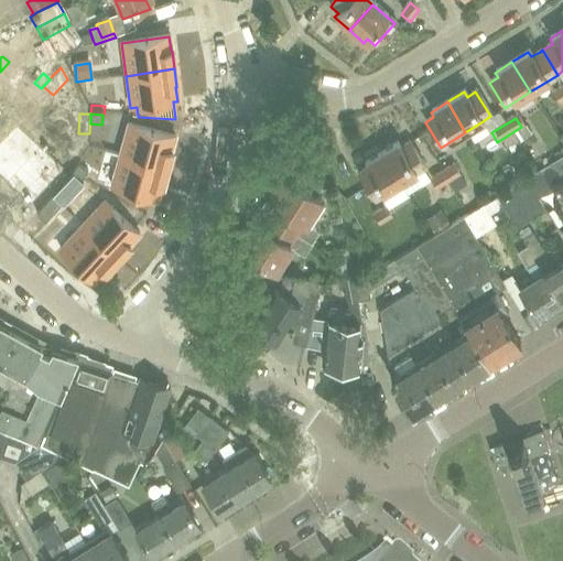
[(128,125),(119,157),(166,170),(171,152),(170,152),(174,138),(128,125)]
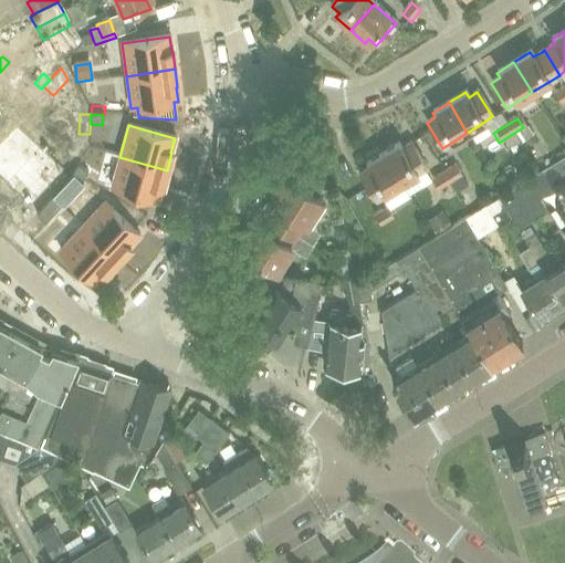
[(16,129),(0,145),(0,181),(6,187),(39,152),(16,129)]
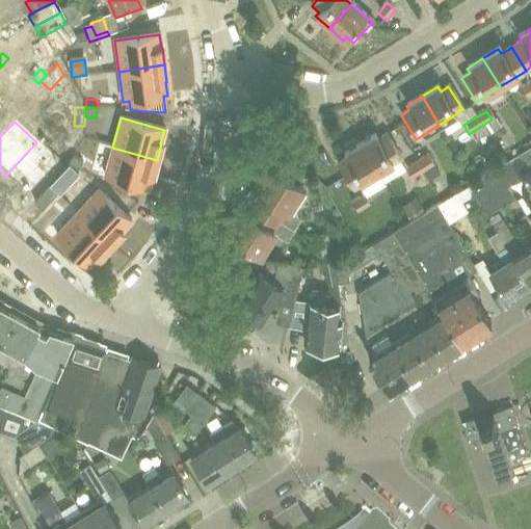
[(376,174),(399,159),(385,135),(377,140),(374,136),(359,146),(376,174)]
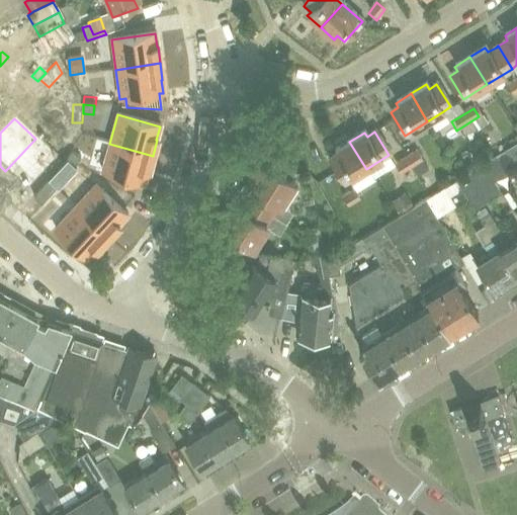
[(35,139),(5,171),(8,173),(8,174),(19,185),(20,184),(27,191),(58,159),(35,139)]
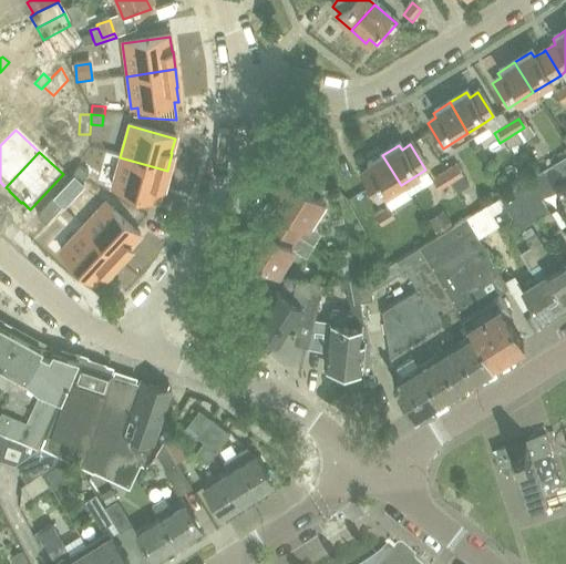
[(382,155),(366,165),(369,171),(360,176),(376,201),(401,185),(382,155)]
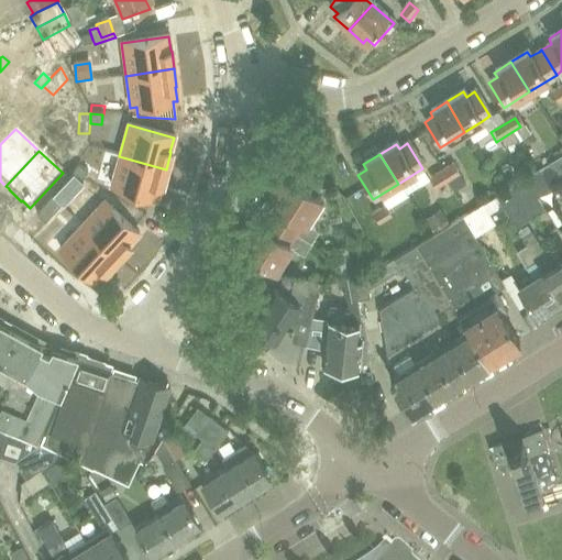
[(119,156),(110,187),(156,200),(161,186),(161,187),(166,169),(119,156)]
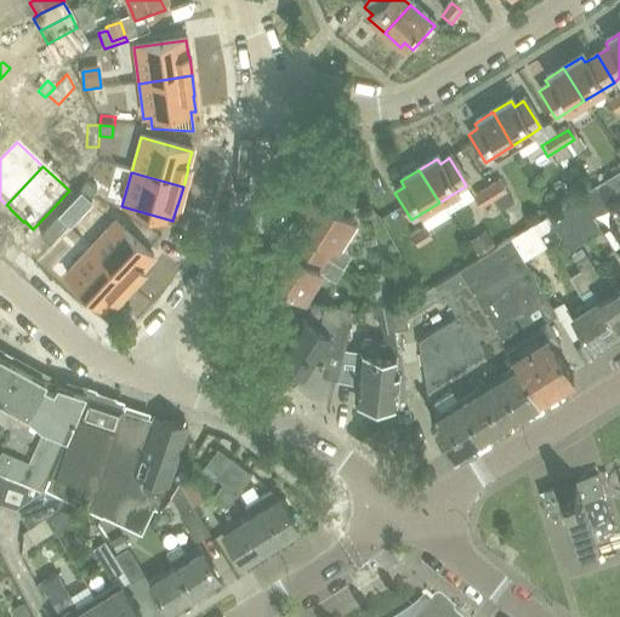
[(619,172),(608,180),(619,199),(619,172)]
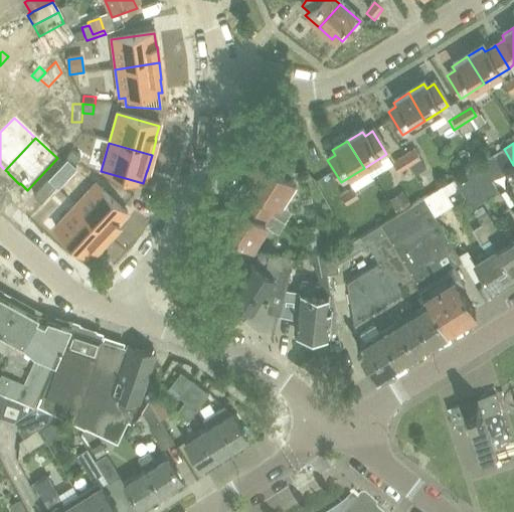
[(492,156),(503,174),(513,167),(513,165),(504,149),(492,156)]
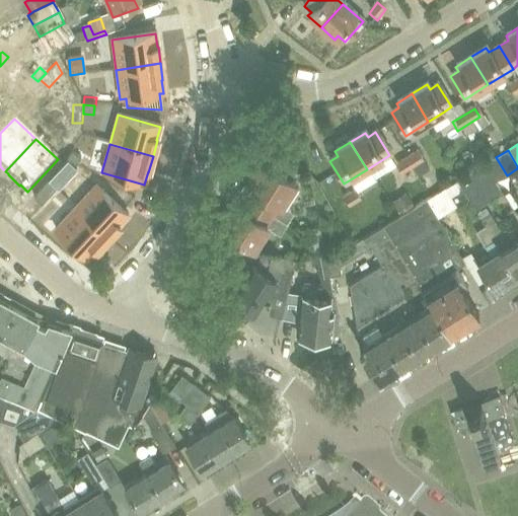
[(70,153),(66,160),(76,167),(80,160),(70,153)]
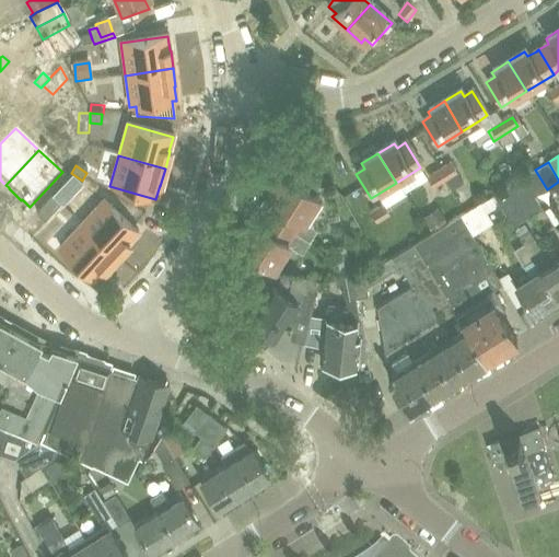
[(450,166),(424,181),(431,192),(444,184),(451,194),(462,187),(450,166)]
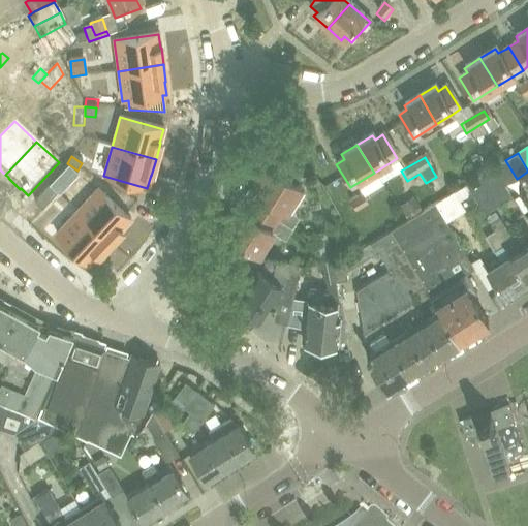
[(504,186),(517,179),(505,160),(465,185),(485,217),(513,200),(504,186)]
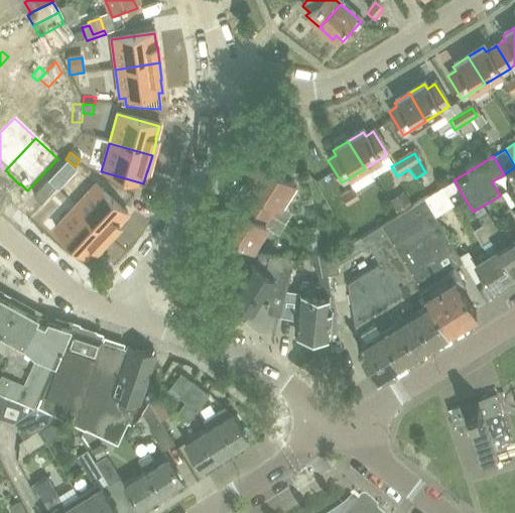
[(66,159),(60,166),(72,172),(76,166),(66,159)]
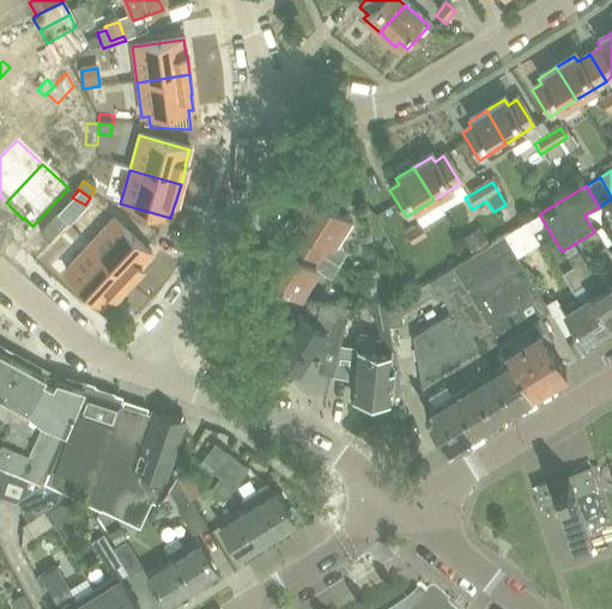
[(286,235),(321,256),(329,244),(331,245),(347,219),(346,208),(329,198),(325,205),(307,194),(291,220),(295,223),(286,235)]
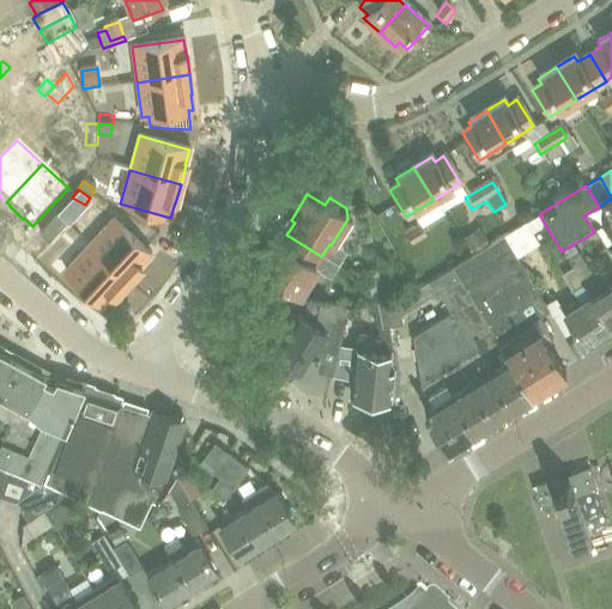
[(55,215),(46,226),(53,232),(62,223),(55,215)]
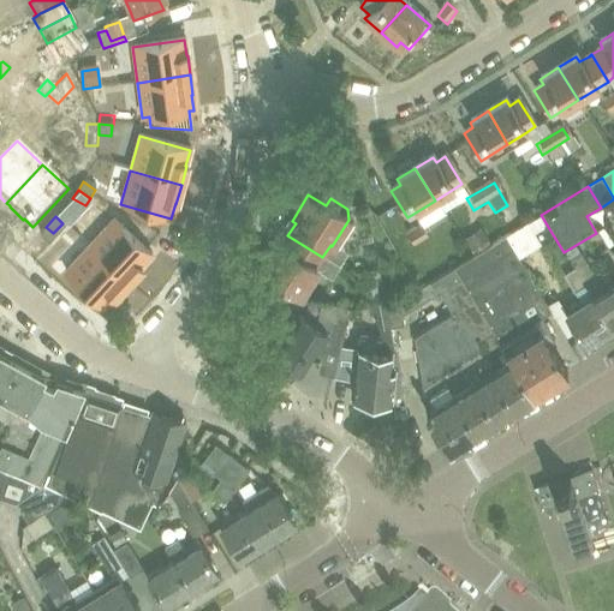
[(113,221),(89,246),(127,283),(141,269),(141,268),(151,257),(113,221)]
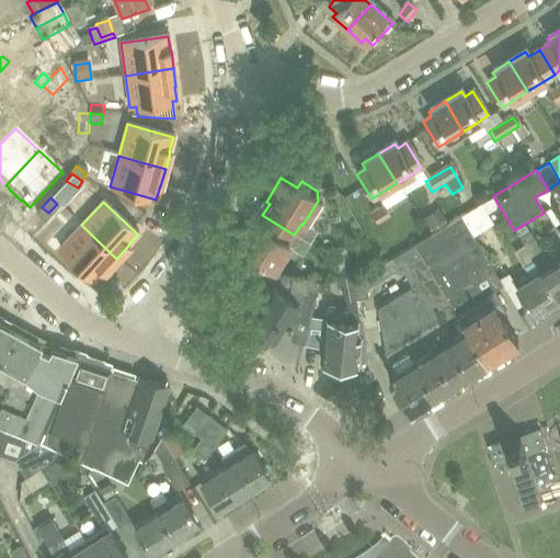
[(460,217),(472,237),(492,225),(480,205),(460,217)]
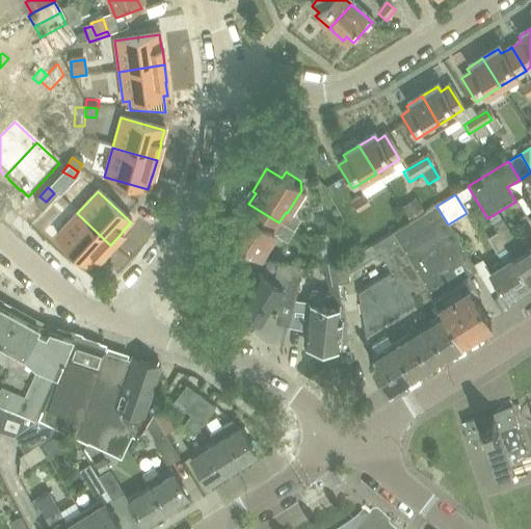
[(351,206),(357,214),(369,206),(363,197),(351,206)]
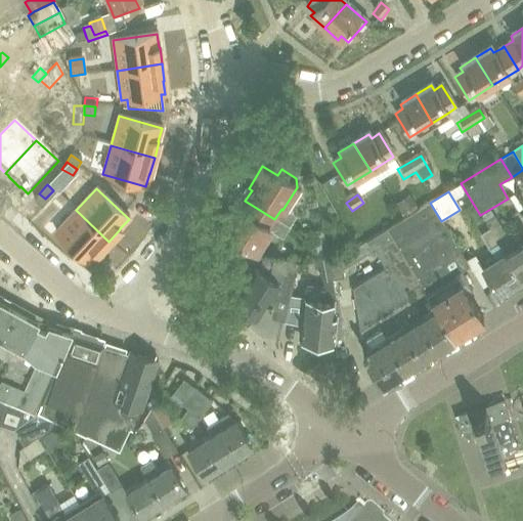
[(396,207),(403,219),(418,210),(410,198),(396,207)]
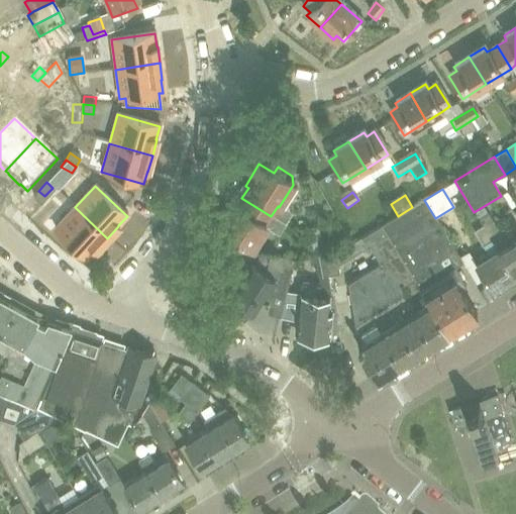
[(280,236),(286,226),(271,216),(241,198),(235,208),(232,206),(218,228),(229,235),(227,239),(238,246),(240,242),(252,249),(266,227),(280,236)]
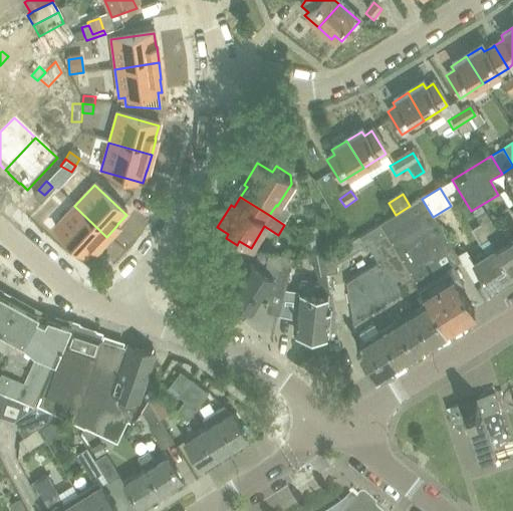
[(433,217),(422,199),(378,226),(444,331),(473,313),(459,289),(463,287),(451,268),(460,262),(433,217)]
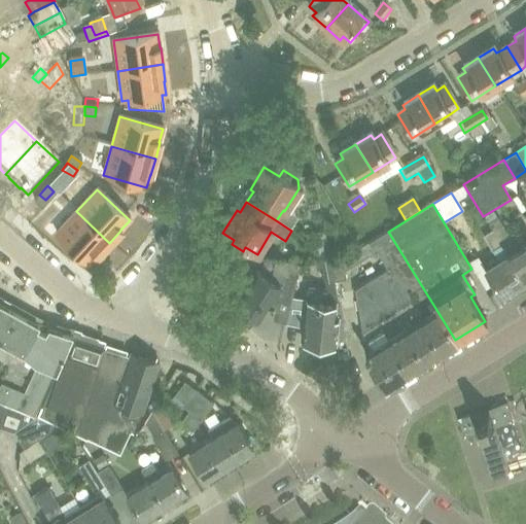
[(76,211),(55,234),(88,265),(97,254),(98,255),(109,243),(76,211)]
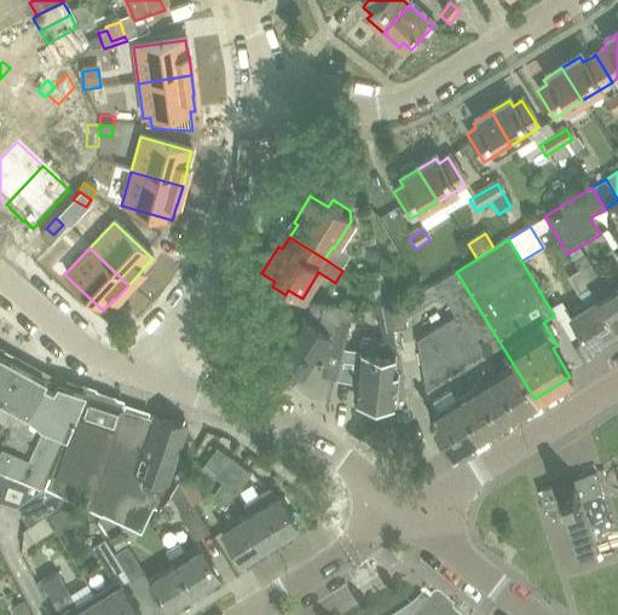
[(617,288),(607,295),(585,260),(575,266),(578,272),(589,289),(596,301),(614,332),(617,330),(617,288)]
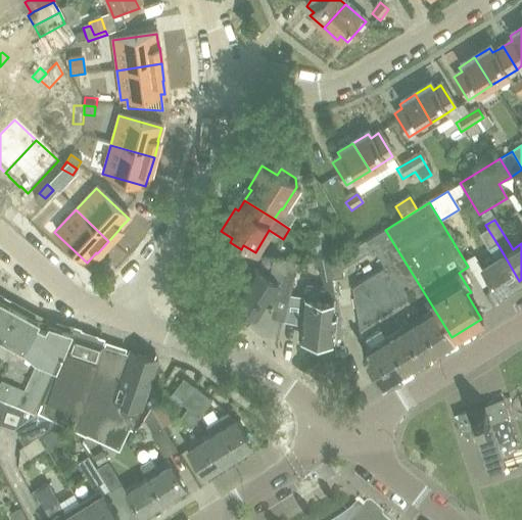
[(380,381),(452,337),(385,230),(339,258),(328,261),(331,277),(332,281),(343,279),(341,271),(373,251),(384,268),(351,288),(363,350),(361,351),(380,381)]
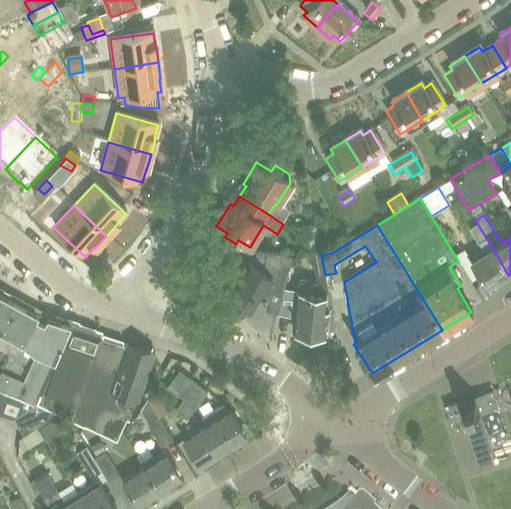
[(478,245),(487,239),(478,225),(469,231),(478,245)]
